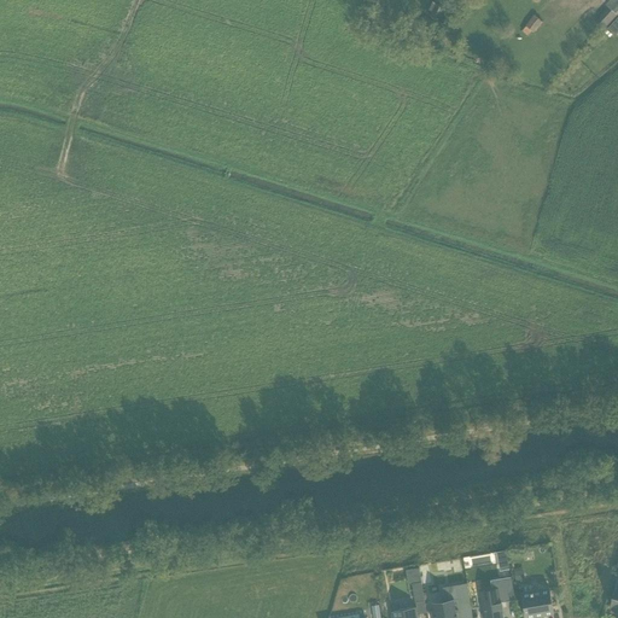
[(436,4),(431,17),(437,21),(444,7),(436,4)]
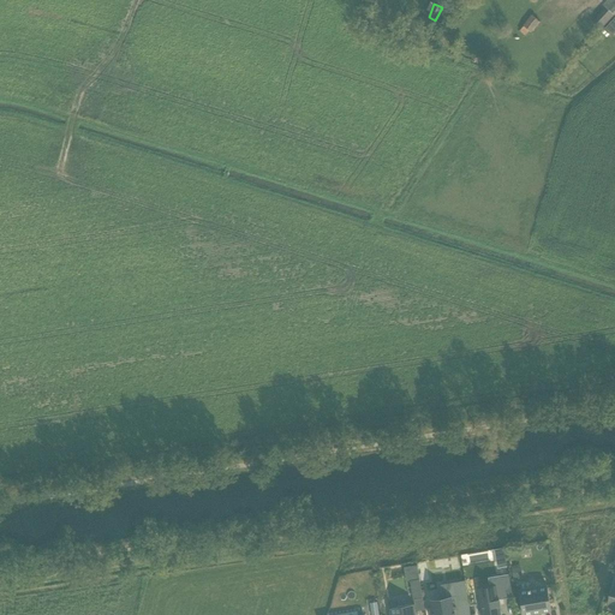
[(523,25),(532,33),(541,23),(531,15),(523,25)]
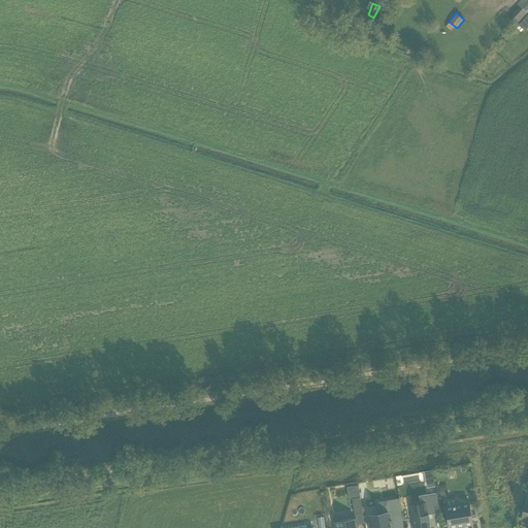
[(527,14),(519,25),(525,31),(527,27),(527,14)]
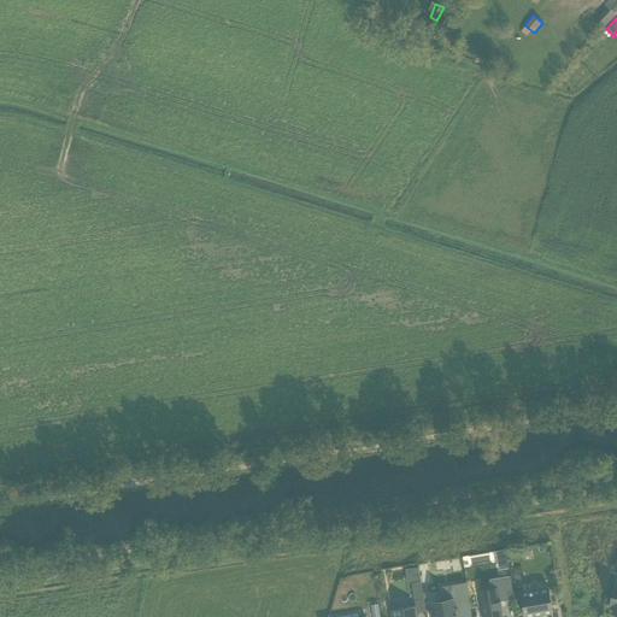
[(493,589),(479,592),(482,616),(501,616),(500,609),(501,607),(500,607),(500,603),(500,601),(513,599),(510,577),(491,581),(493,589)]
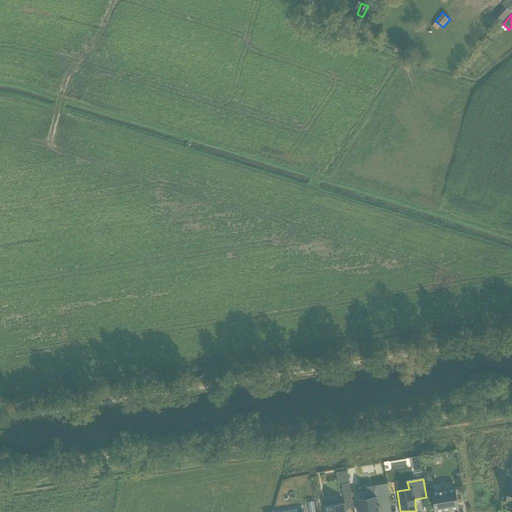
[(351,498),(349,483),(341,484),(344,499),(351,498)]
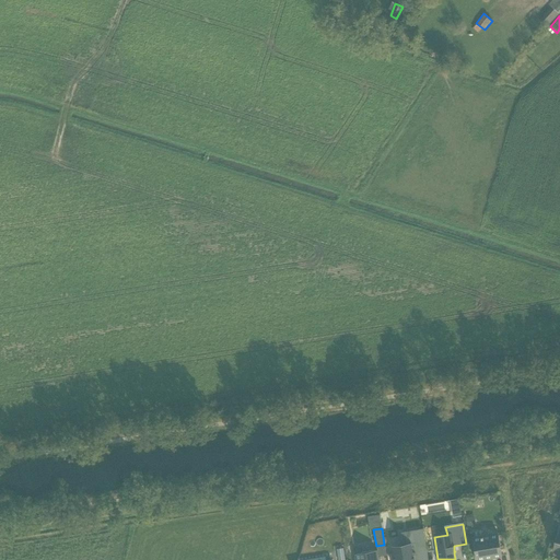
[(404,546),(393,547),(394,559),(428,559),(423,528),(418,529),(418,531),(411,532),(412,540),(403,541),(404,546)]
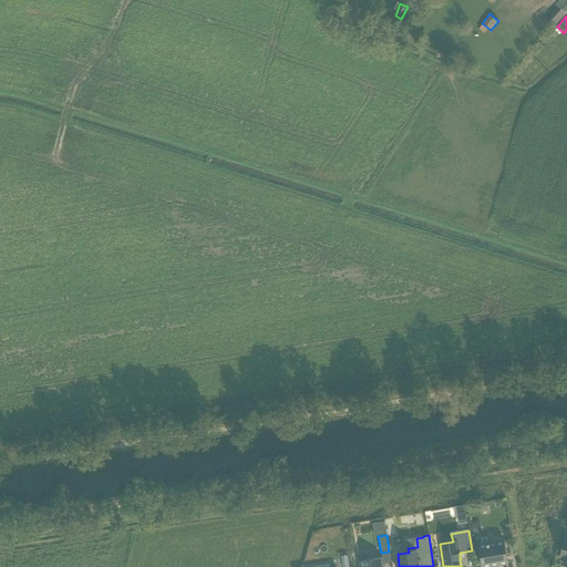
[(493,564),(500,563),(500,565),(508,563),(504,539),(503,539),(504,543),(490,545),(490,544),(486,544),(486,545),(480,546),(478,544),(477,544),(481,566),(483,566),(493,566),(493,564)]
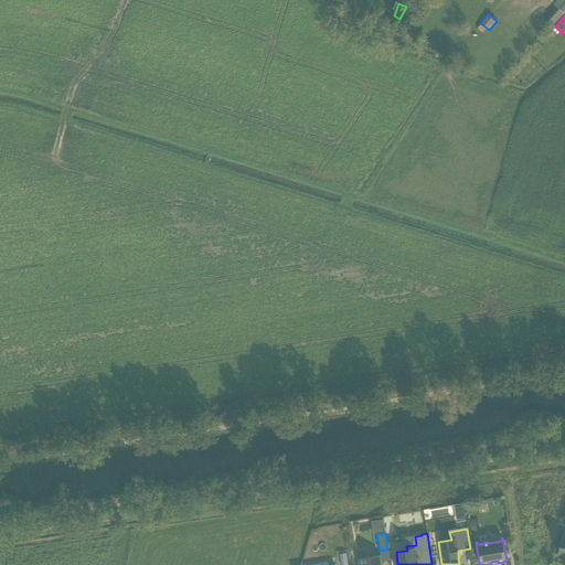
[(380,555),(358,558),(359,564),(381,564),(381,562),(380,555)]
